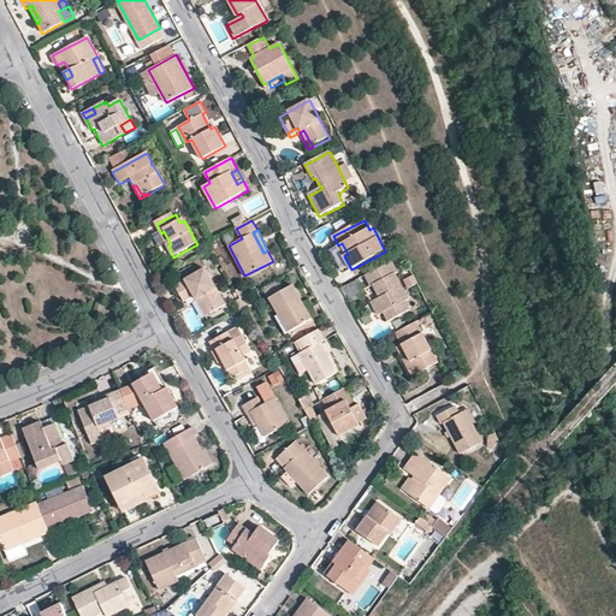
[(164,231),(161,234),(169,246),(171,244),(164,231)]
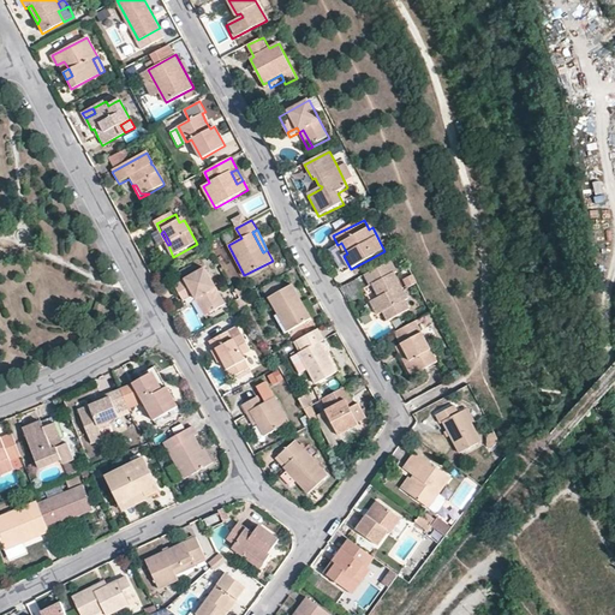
[(406,302),(410,300),(395,275),(398,274),(390,262),(365,275),(371,287),(374,286),(378,294),(382,292),(384,297),(372,303),(378,315),(384,312),(387,316),(386,316),(389,322),(411,310),(406,302)]
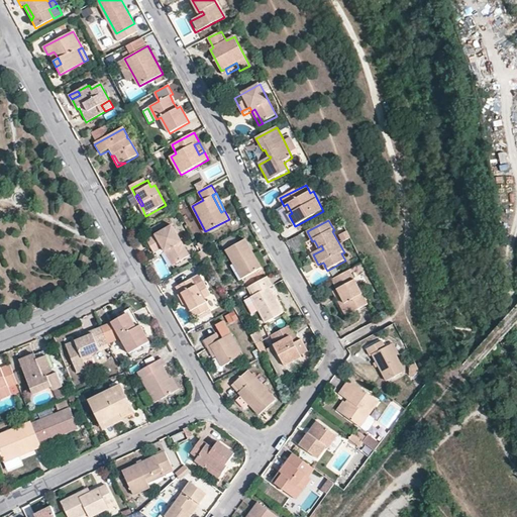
[(163,249),(165,252),(168,250),(176,264),(189,256),(180,239),(172,226),(146,240),(153,253),(163,249)]
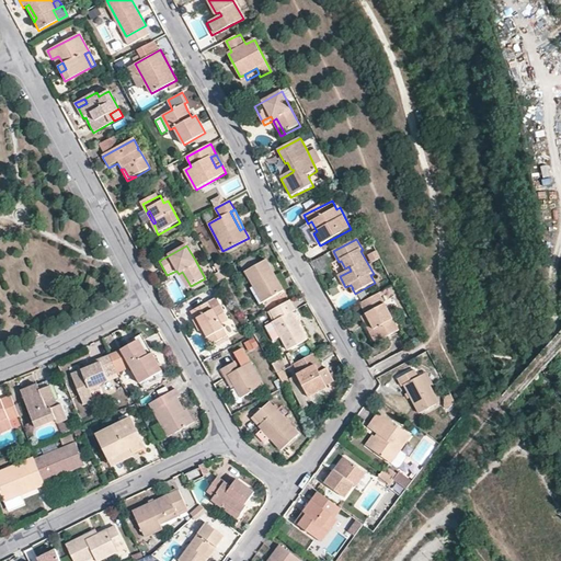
[(266,260),(245,272),(263,302),(272,297),(284,290),(266,260)]
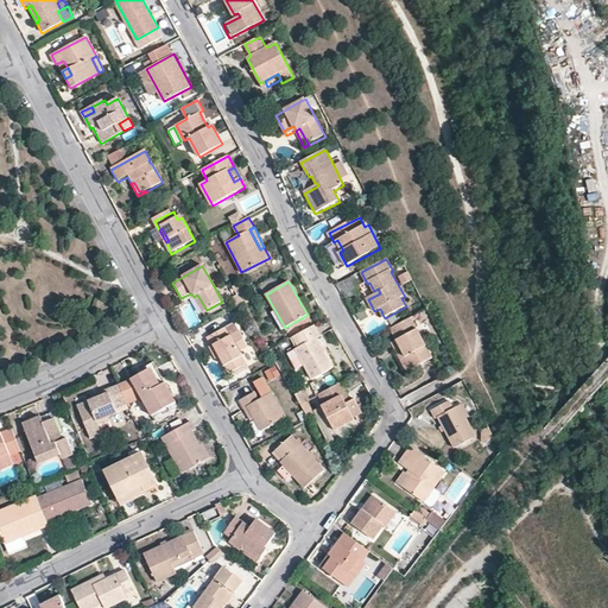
[(202,312),(207,310),(197,295),(194,297),(202,312)]
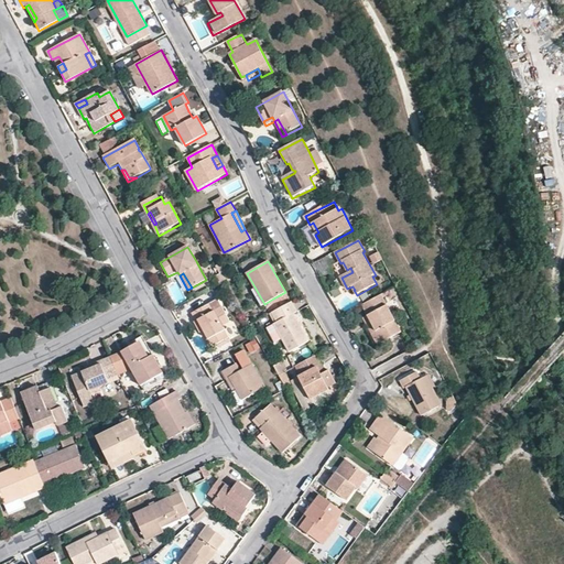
[(381,343),(401,333),(382,295),(362,306),(368,316),(381,343)]
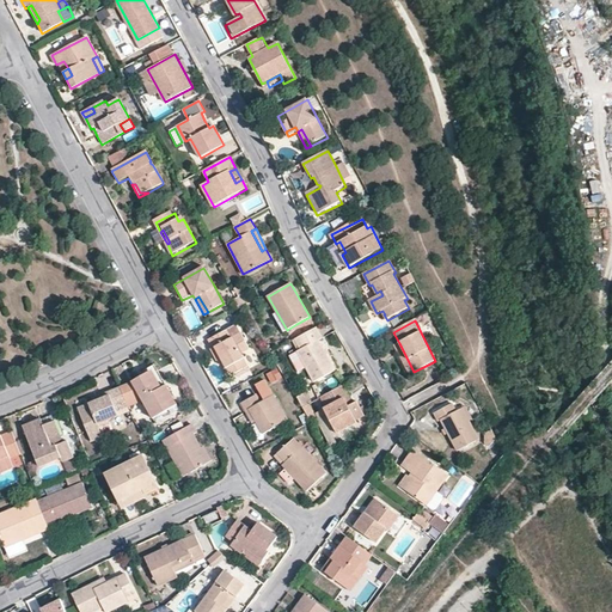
[(250,352),(237,325),(208,341),(213,350),(214,349),(221,362),(225,369),(228,368),(233,377),(249,368),(242,356),(250,352)]
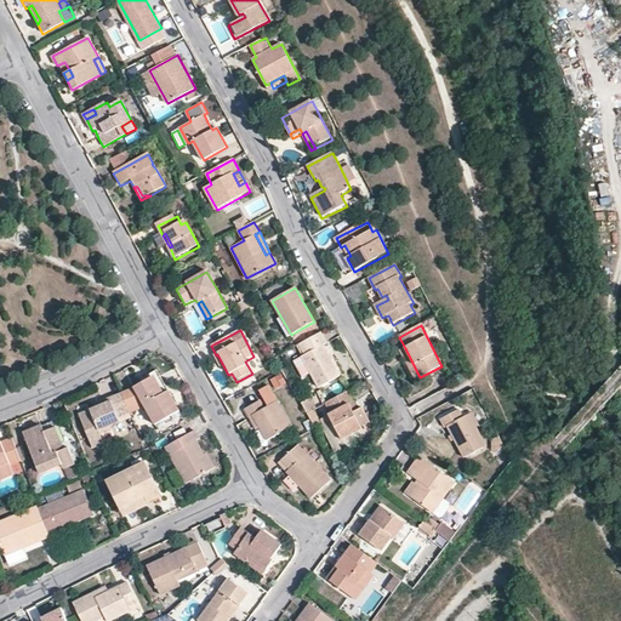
[(319,389),(342,377),(325,347),(324,345),(326,343),(320,332),(298,345),(305,355),(302,357),(312,376),(319,389)]
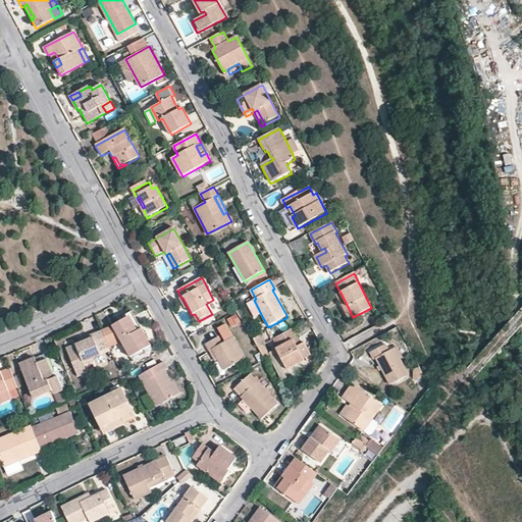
[(349,319),(353,317),(341,293),(336,295),(349,319)]
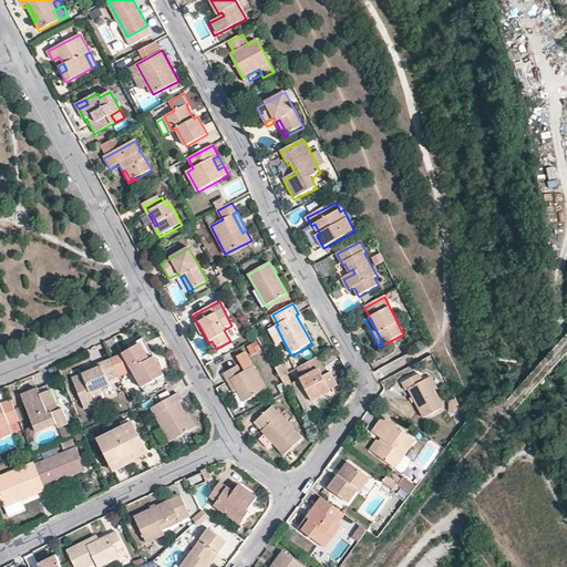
[(197,325),(195,326),(202,337),(205,336),(198,323),(197,325)]
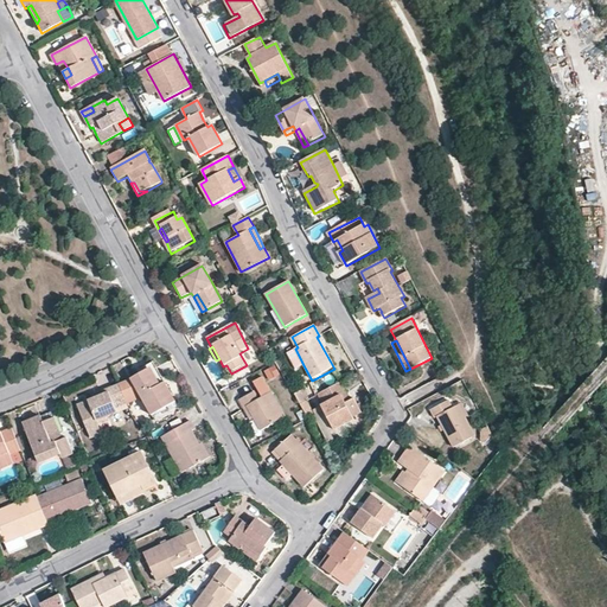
[(140,375),(149,370),(159,387),(166,383),(154,362),(139,371),(140,375)]
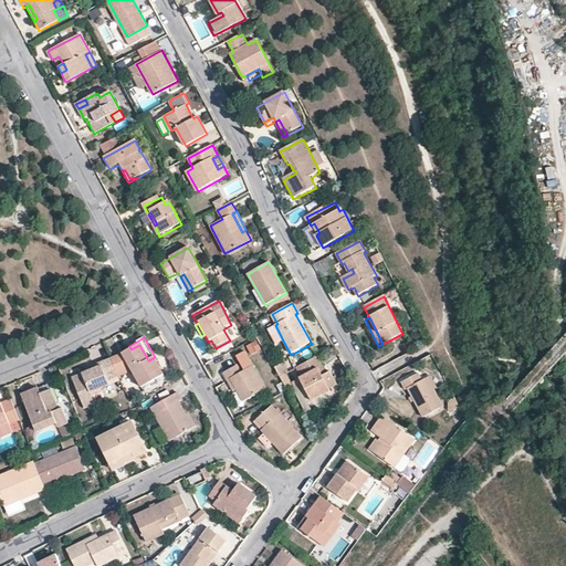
[(208,342),(207,343),(211,350),(216,348),(211,341),(208,342)]
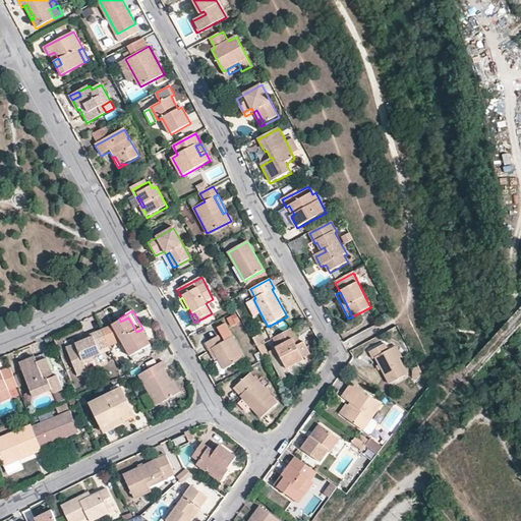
[(235,314),(227,319),(231,328),(239,324),(235,314)]
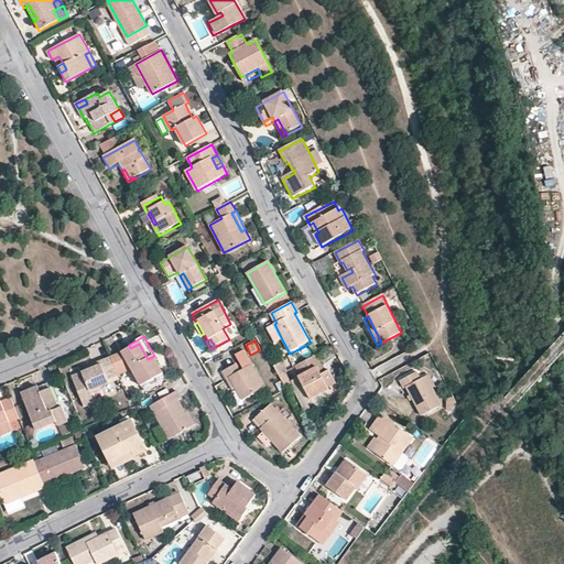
[(118,375),(132,369),(142,386),(164,373),(154,356),(148,359),(139,344),(130,348),(121,353),(111,357),(118,375)]
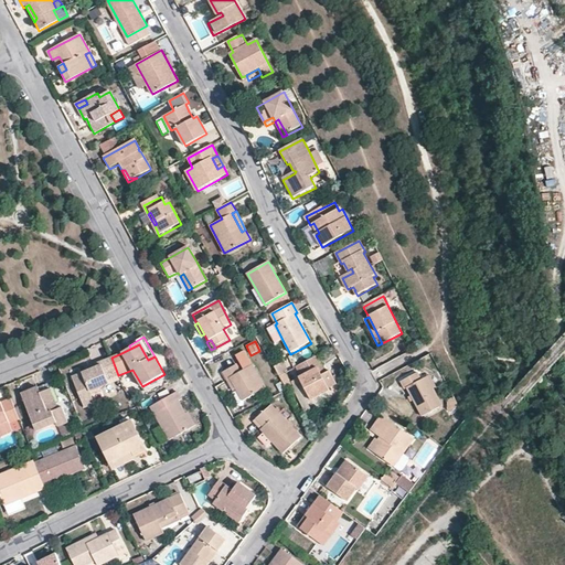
[(327,373),(322,375),(319,370),(323,366),(318,355),(296,368),(301,377),(299,379),(311,402),(330,393),(329,390),(337,385),(330,372),(327,373)]
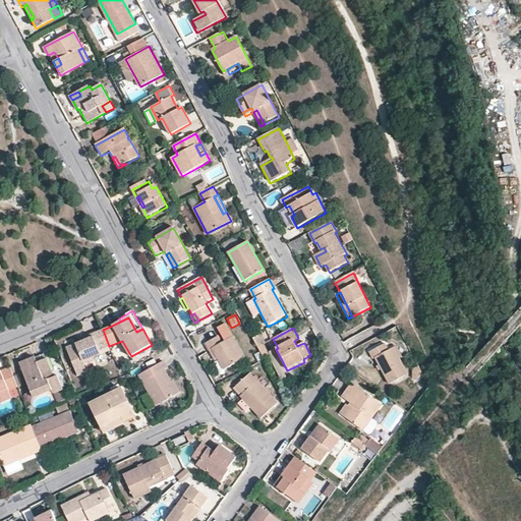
[(95,337),(87,340),(75,344),(68,347),(75,365),(79,375),(89,371),(87,364),(84,361),(95,357),(103,354),(101,350),(109,346),(103,330),(93,334),(95,337)]
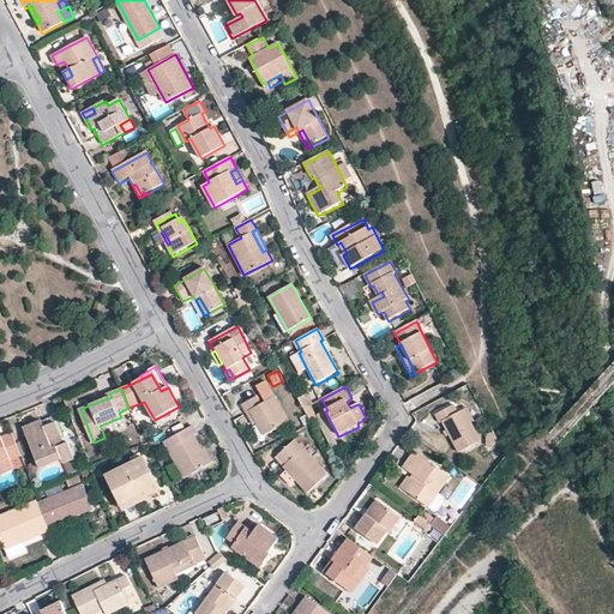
[(311,404),(305,395),(298,398),(304,409),(311,404)]
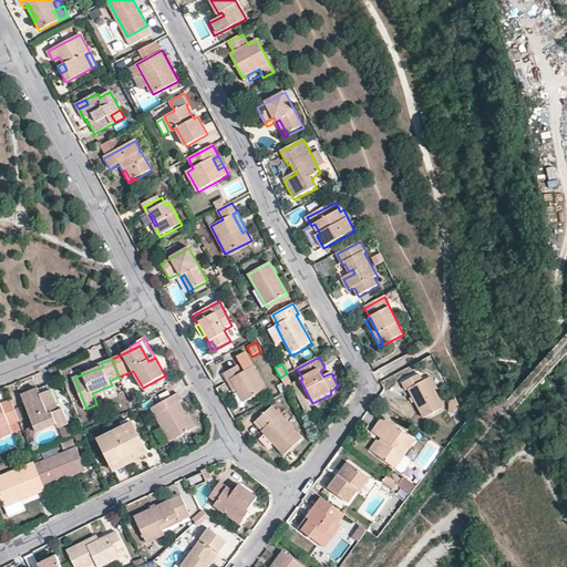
[(266,391),(254,368),(240,374),(236,368),(224,375),(227,382),(230,380),(237,393),(234,394),(240,405),(266,391)]
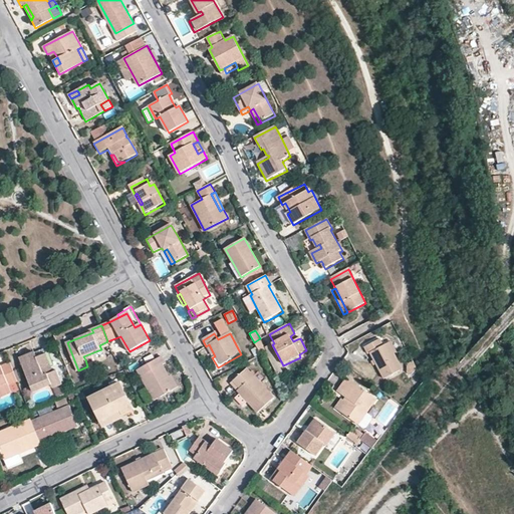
[(371,352),(375,359),(384,377),(403,368),(395,353),(389,342),(384,345),(380,338),(365,346),(369,353),(371,352)]
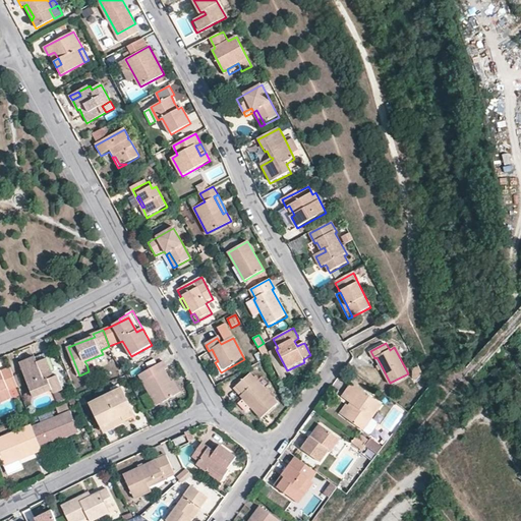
[(400,358),(402,356),(396,346),(394,347),(400,358)]
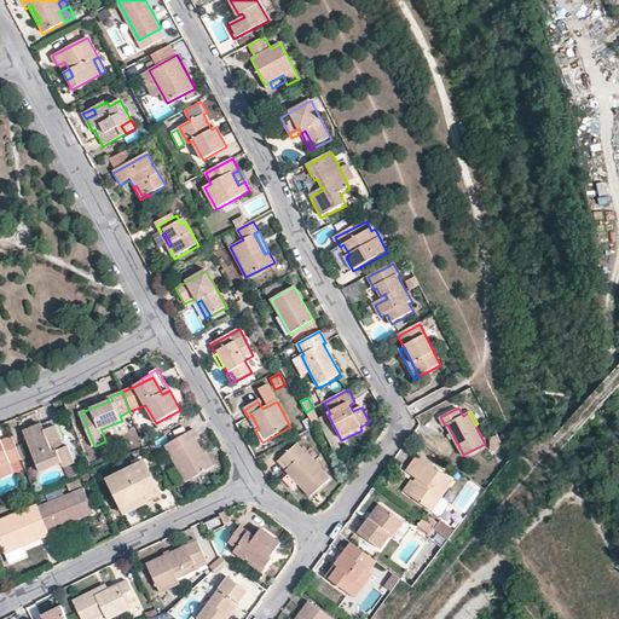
[(252,415),(248,417),(255,431),(259,429),(252,415)]
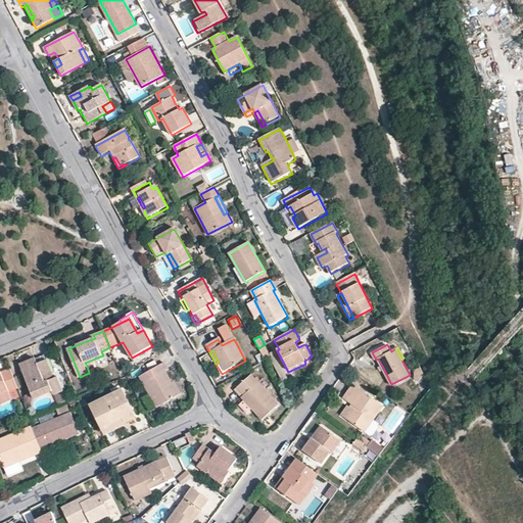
[(52,378),(50,374),(53,373),(45,354),(37,358),(39,363),(22,370),(24,373),(35,397),(53,390),(54,393),(65,389),(58,376),(54,377),(52,378)]
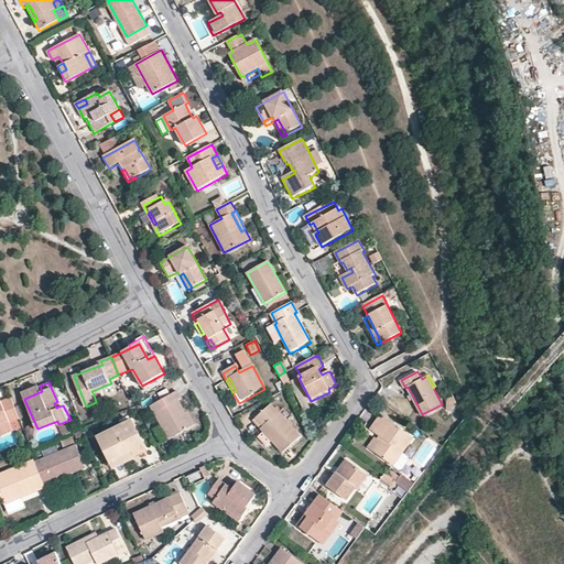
[(22,393),(24,399),(42,391),(40,386),(22,393)]
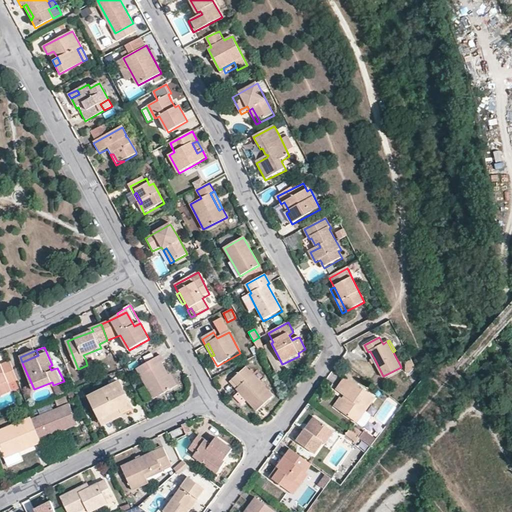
[(137,369),(144,381),(154,400),(176,389),(169,376),(163,364),(165,363),(161,356),(137,369)]
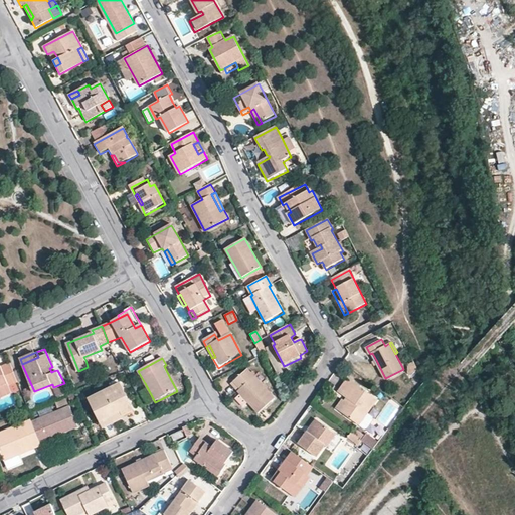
[(414,362),(408,366),(408,373),(410,377),(417,369),(414,362)]
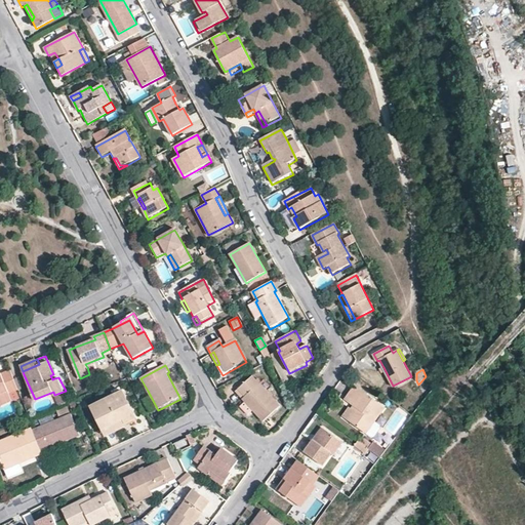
[(0,396),(1,396),(4,405),(13,402),(10,395),(19,391),(11,370),(0,374),(0,396)]
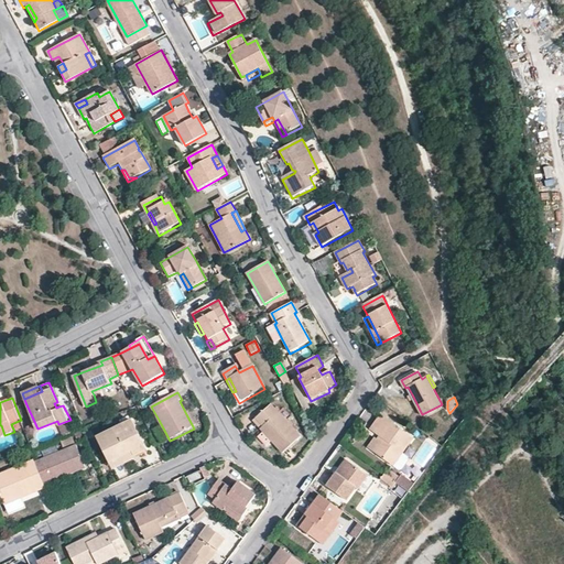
[(260,412),(252,422),(260,430),(252,437),(264,449),(272,443),(282,454),(284,452),(300,436),(269,404),(260,412)]
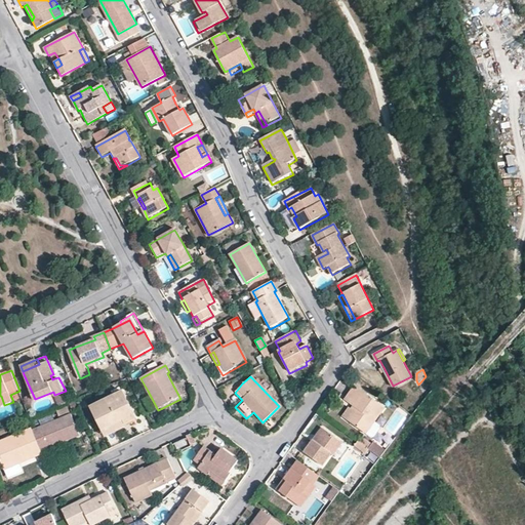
[(180,399),(184,397),(176,384),(173,386),(180,399)]
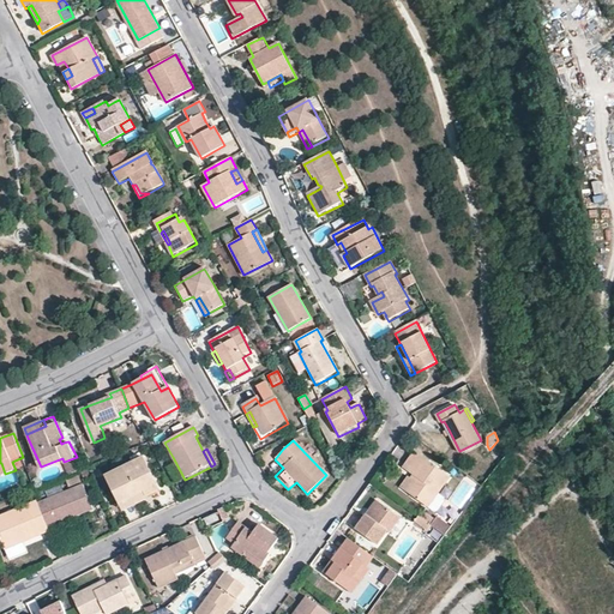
[(415,453),(403,469),(415,477),(404,493),(427,509),(450,479),(434,468),(415,453)]
